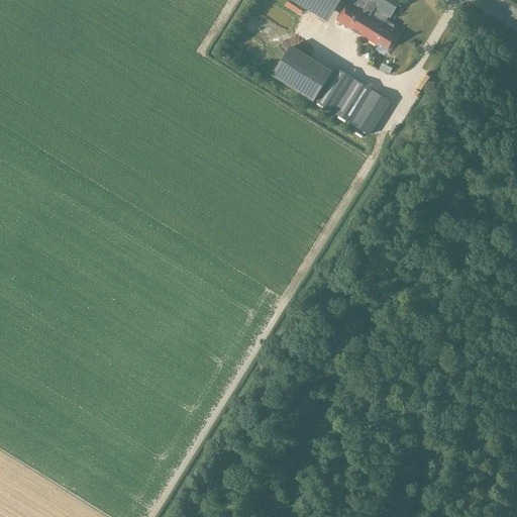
[(341,1),(346,4),(348,0),(291,0),(328,22),(341,1)]
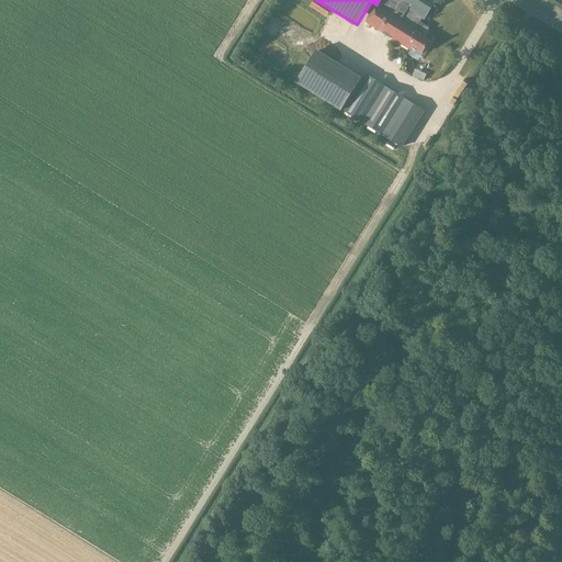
[(429,27),(420,22),(423,19),(425,20),(436,0),(379,0),(377,4),(366,22),(411,49),(413,47),(423,53),(426,48),(425,48),(430,40),(424,36),(429,27)]
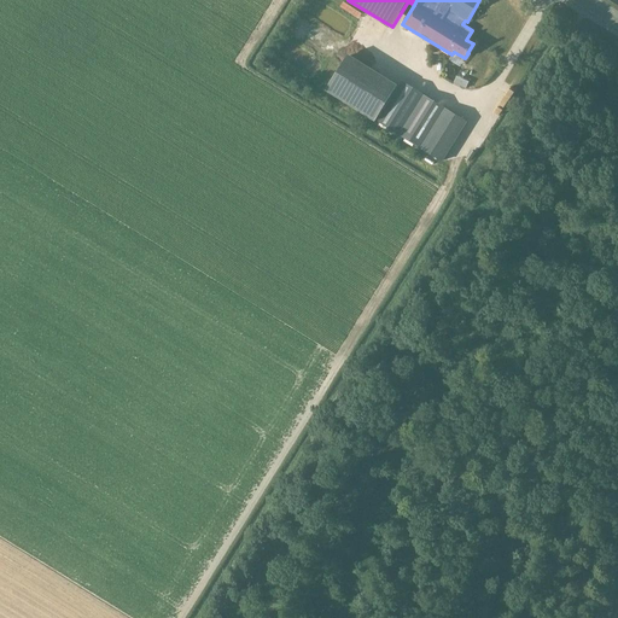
[(398,135),(424,94),(402,81),(398,87),(396,86),(397,85),(348,54),(325,91),(374,122),(375,121),(398,135)]
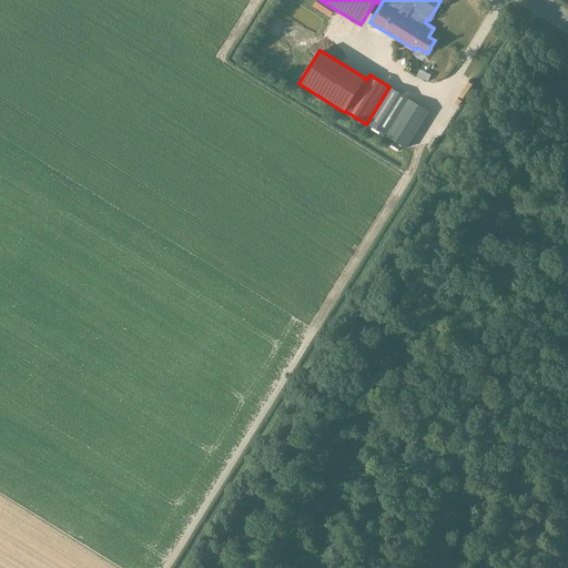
[(385,137),(408,99),(389,87),(366,124),(385,137)]
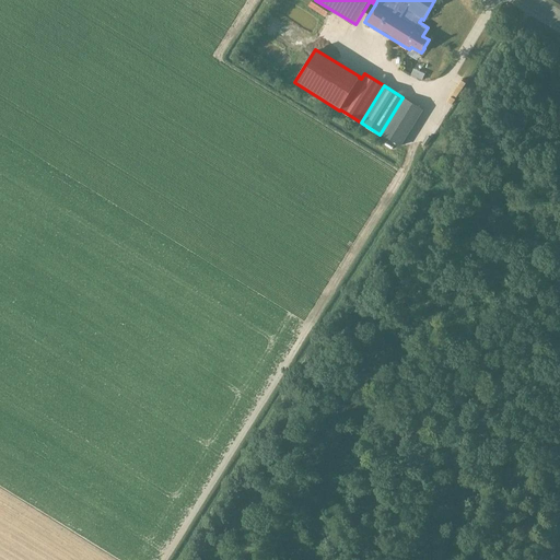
[(403,97),(380,135),(400,147),(423,111),(403,97)]
